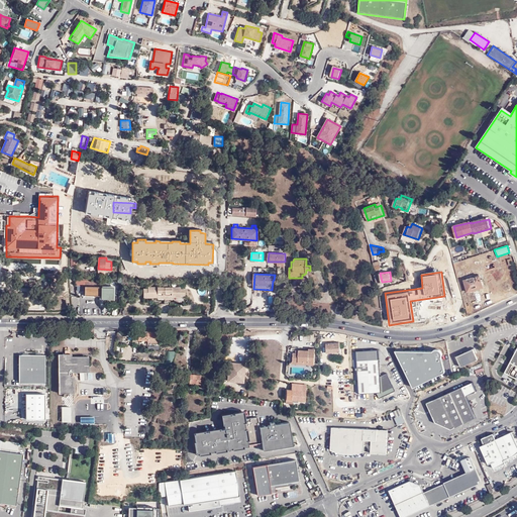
[(480,275),(462,280),(467,293),(484,287),(480,275)]
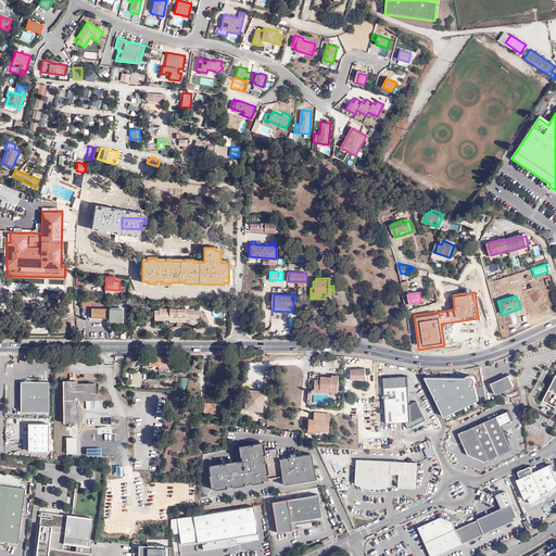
[(117,318),(127,318),(126,303),(117,303),(117,318)]
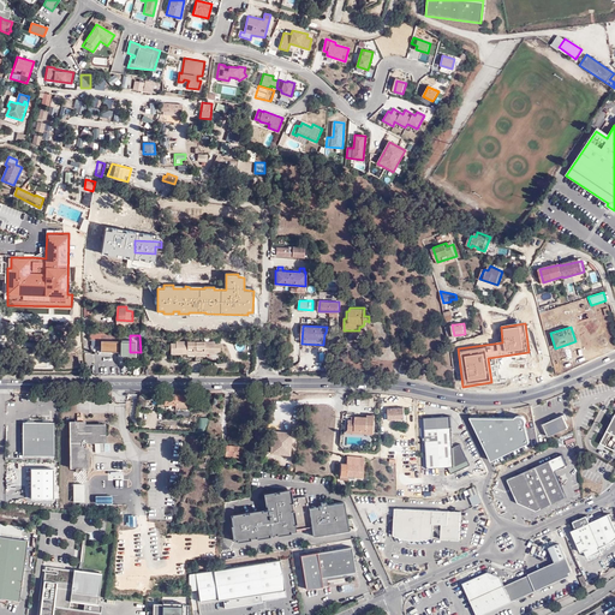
[(120,340),(112,339),(112,340),(101,340),(101,350),(120,350),(121,340),(120,340)]
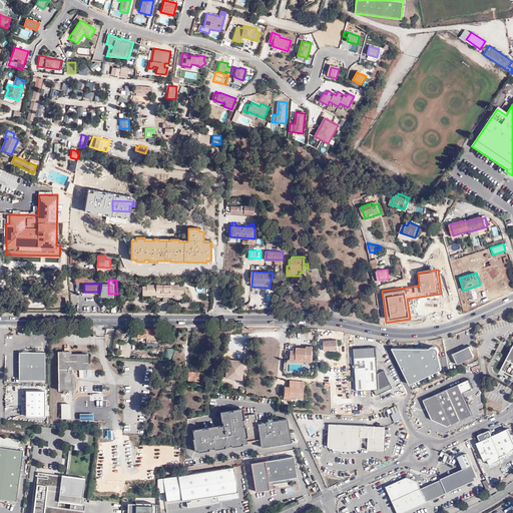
[(179,296),(179,293),(184,294),(184,288),(179,288),(179,286),(147,285),(147,287),(142,287),(142,293),(146,293),(146,296),(152,296),(152,294),(156,294),(156,296),(156,297),(162,297),(170,297),(170,296),(170,294),(174,294),(174,296),(179,296)]
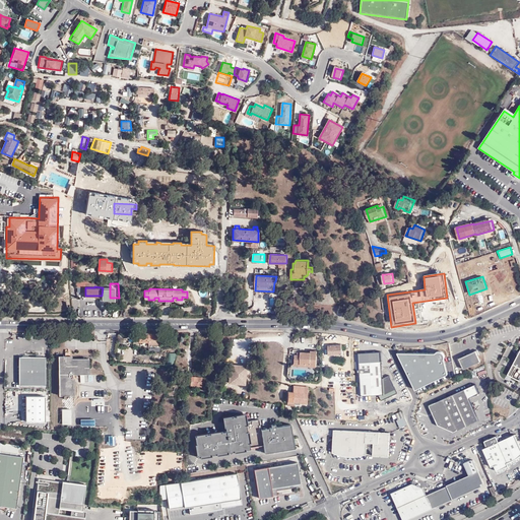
[(341,344),(328,345),(329,354),(342,353),(341,344)]
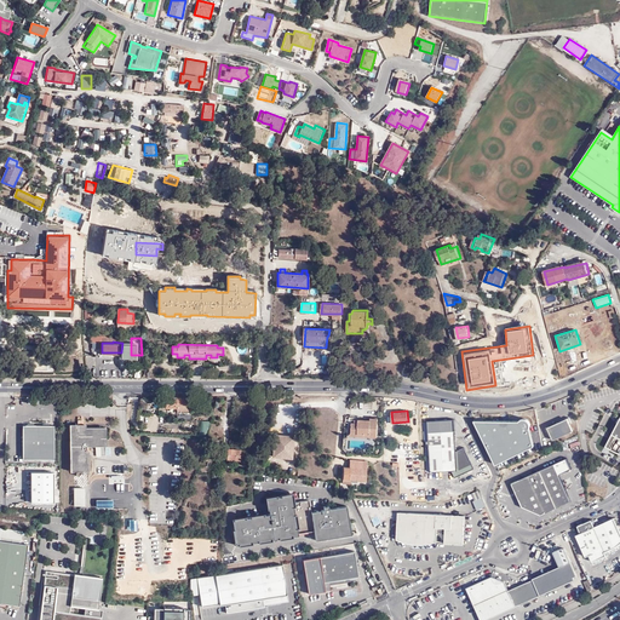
[(69,425),(69,471),(86,471),(86,449),(90,449),(90,445),(104,446),(104,428),(85,426),(85,418),(76,418),(76,425),(69,425)]
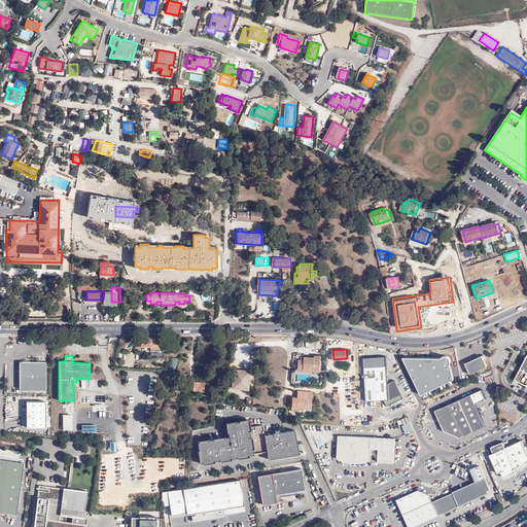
[(313,369),(318,370),(320,356),(314,355),(314,357),(296,355),(294,364),(313,367),(313,369)]
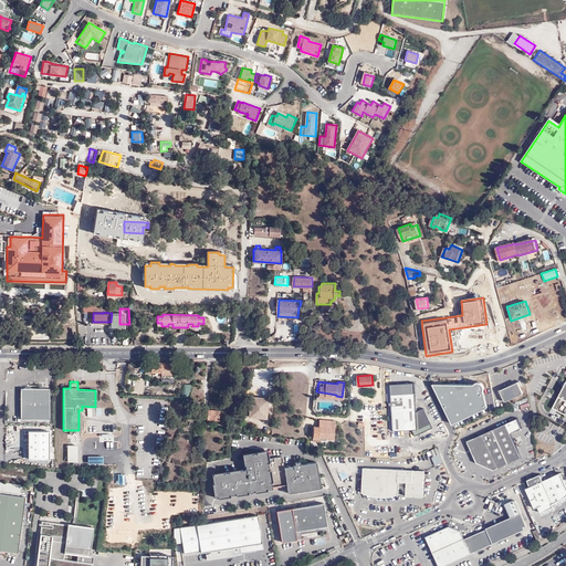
[(433,384),(453,423),(489,407),(484,390),(485,388),(484,386),(483,384),(482,383),(481,383),(479,381),(478,383),(477,383),(474,384),(433,384)]
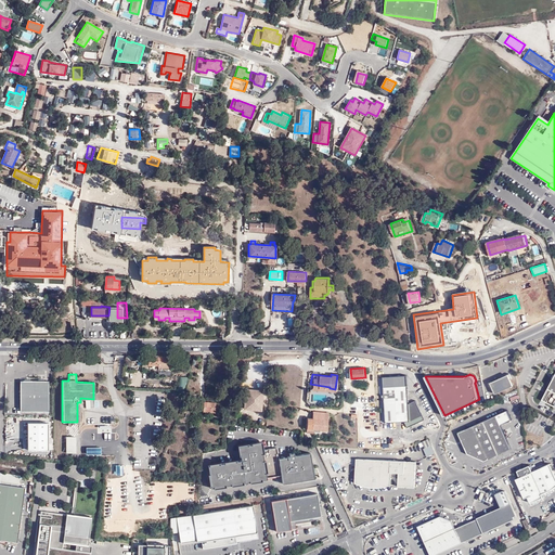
[(554,374),(542,400),(554,407),(554,374)]
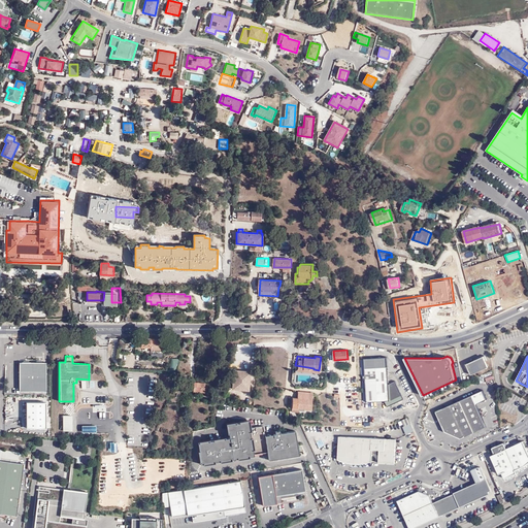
[(483,358),(465,366),(470,376),(488,369),(483,358)]
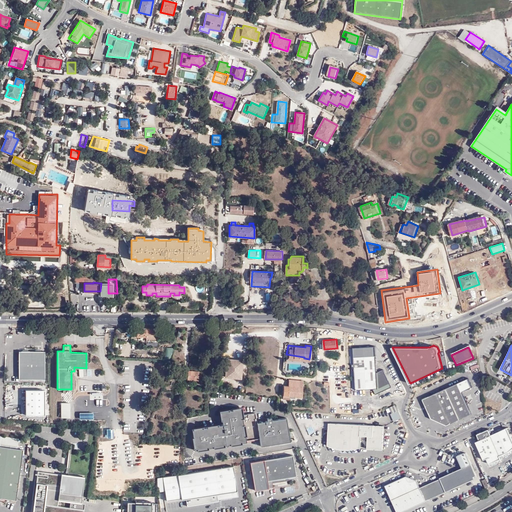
[(19,351),(18,379),(44,380),(45,352),(19,351)]
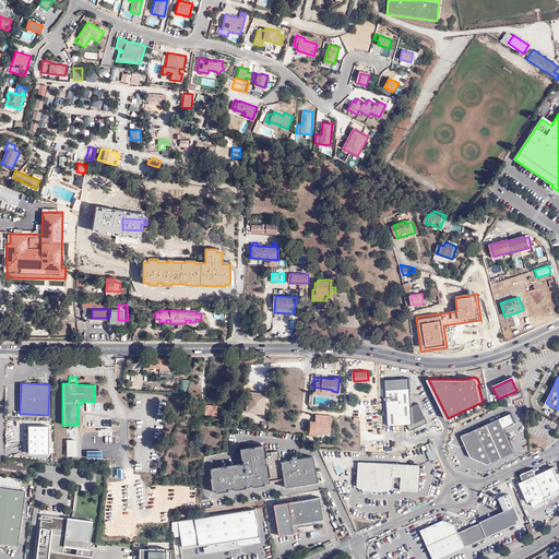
[(411,388),(387,389),(387,399),(385,399),(385,401),(387,401),(388,425),(407,424),(409,430),(428,423),(419,403),(412,406),(411,388)]
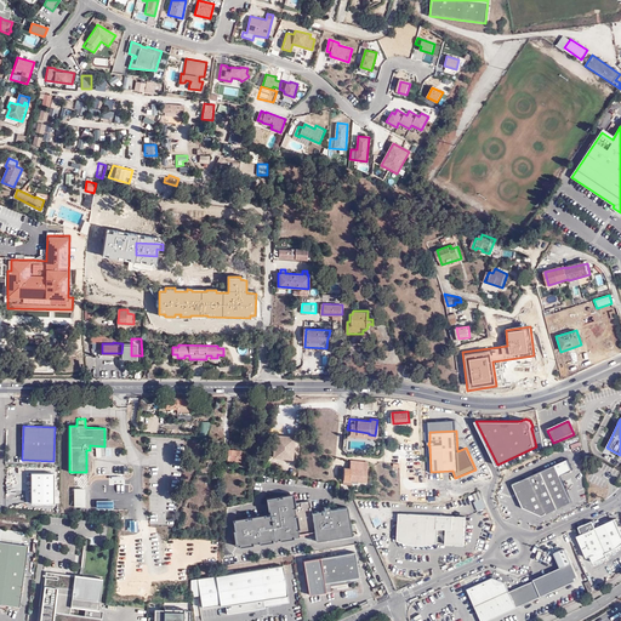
[(295,437),(275,434),(273,457),(292,459),(295,437)]
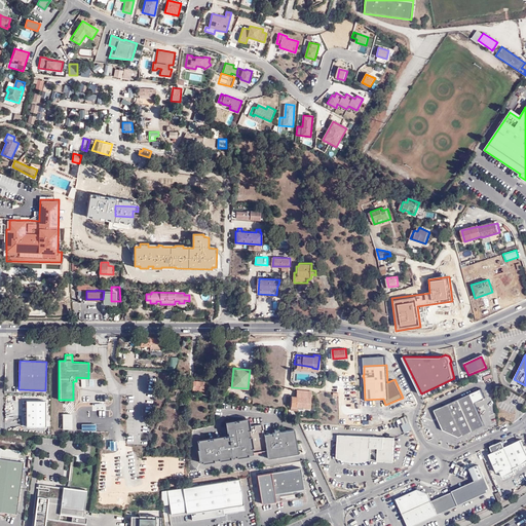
[(183,381),(177,379),(174,385),(181,388),(183,381)]
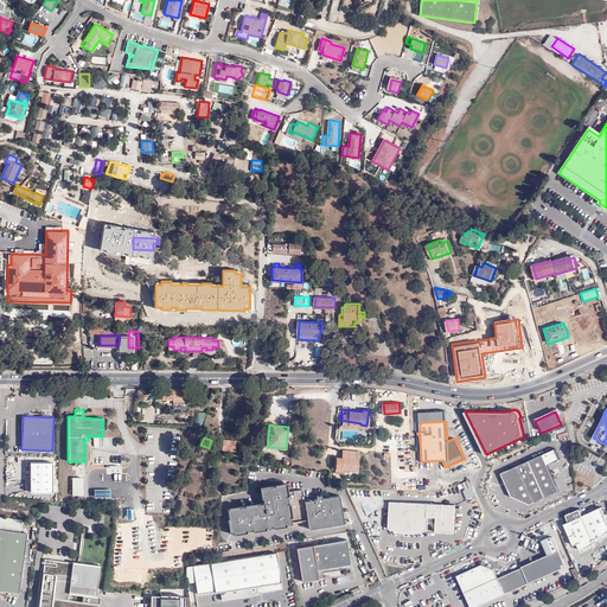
[(243,441),(223,440),(222,449),(235,449),(236,445),(243,446),(243,441)]
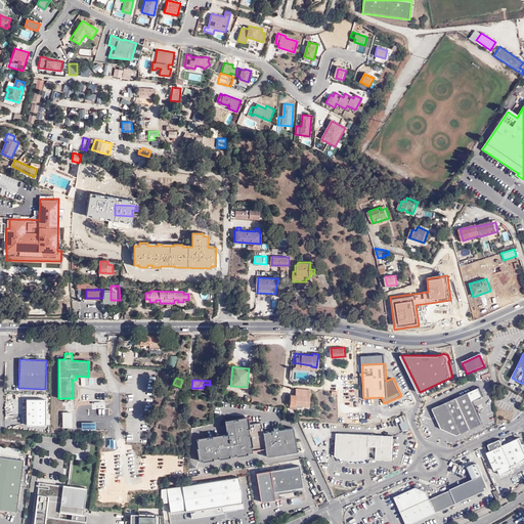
[(483,424),(473,400),(484,395),(480,386),(433,408),(439,423),(442,429),(457,436),(462,434),(483,424)]
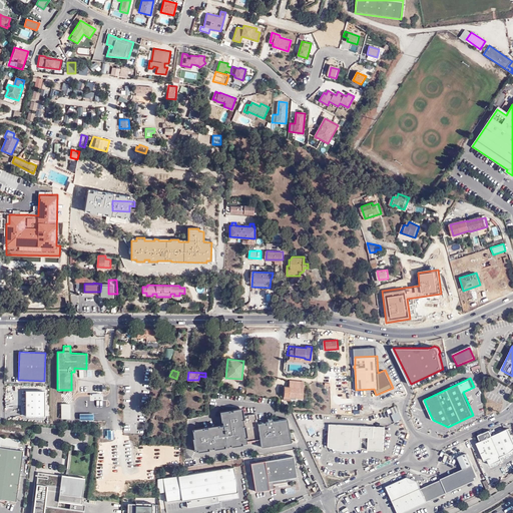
[(288,396),(290,396),(303,397),(303,386),(304,382),(289,380),(289,386),(288,396)]
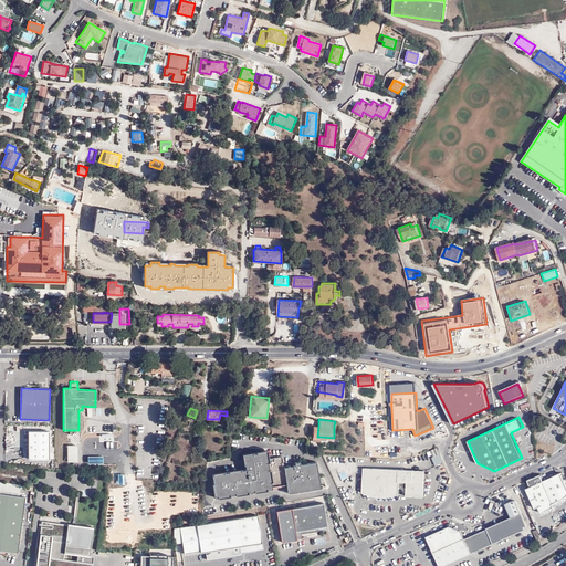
[(49,431),(28,431),(27,460),(48,461),(49,431)]
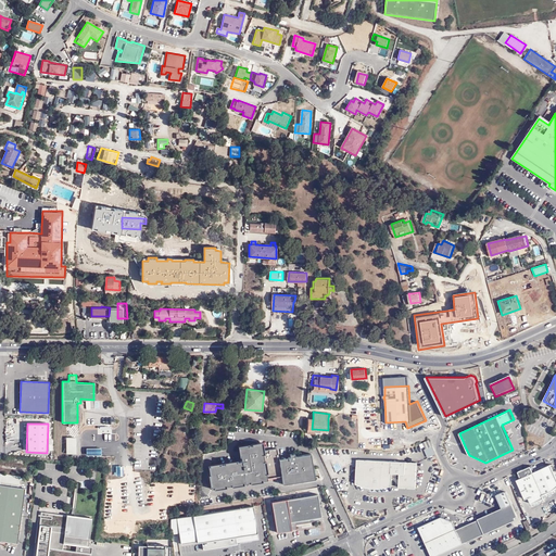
[(282,487),(314,482),(310,454),(278,459),(277,450),(262,452),(261,444),(237,447),(238,459),(240,459),(241,464),(237,465),(237,463),(210,467),(211,478),(207,478),(210,490),(213,492),(224,491),(224,489),(231,488),(231,489),(242,488),(242,487),(250,485),(250,488),(262,485),(261,483),(266,483),(266,480),(281,478),(282,487)]
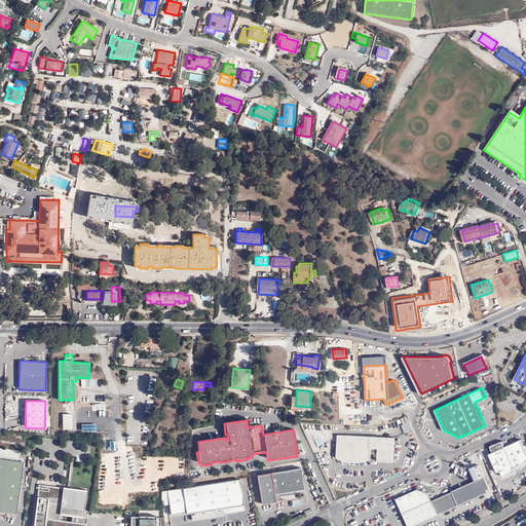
[(405,433),(412,429),(409,421),(401,424),(405,433)]
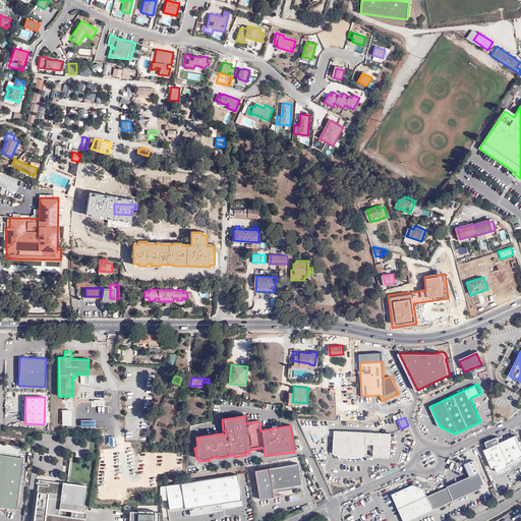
[(391,435),(336,431),(335,454),(337,455),(340,456),(343,457),(348,458),(352,458),(358,458),(360,457),(363,457),(367,455),(367,450),(373,451),(373,458),(390,459),(391,435)]
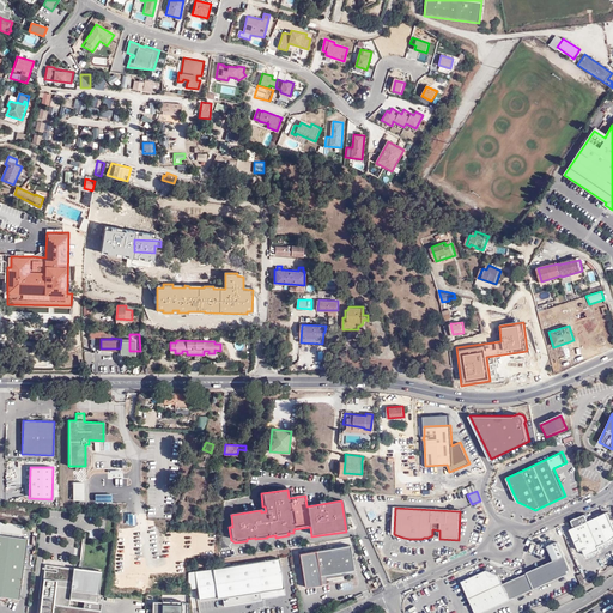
[(612,525),(607,511),(587,521),(584,515),(571,521),(574,527),(570,529),(580,550),(583,548),(586,556),(599,550),(598,546),(608,541),(612,536),(612,525)]
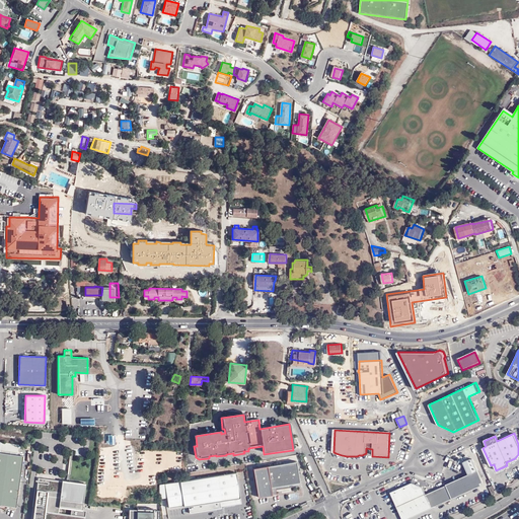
[(2,442),(1,452),(18,455),(19,444),(2,442)]
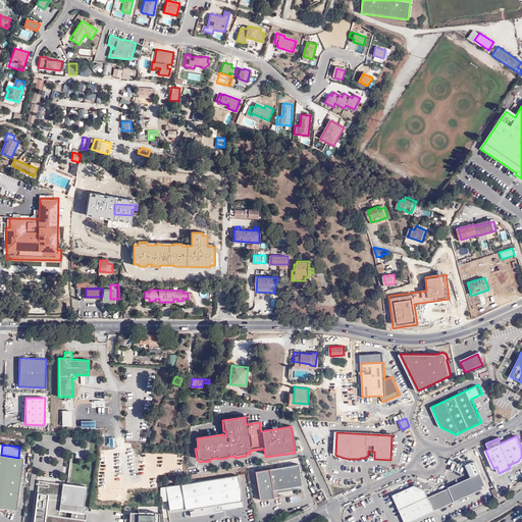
[(1,455),(0,455),(0,507),(16,510),(23,459),(18,458),(1,455)]
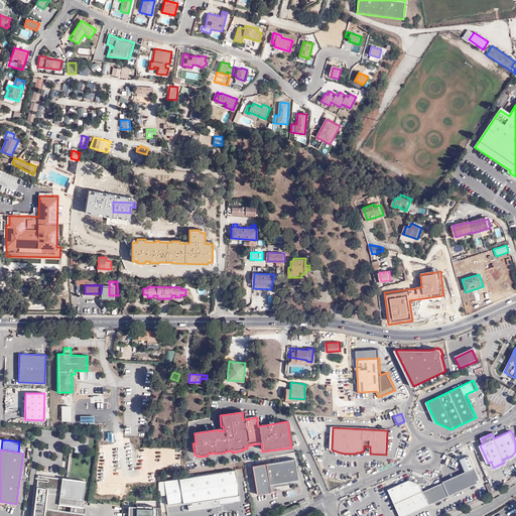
[(467,472),(443,483),(424,492),(423,492),(429,505),(449,496),(449,497),(479,484),(478,481),(481,480),(471,458),(470,457),(469,457),(468,457),(463,460),(461,461),(467,472)]
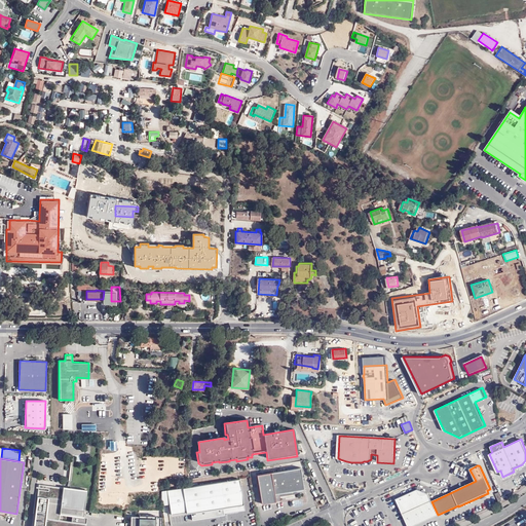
[(300,468),(257,476),(262,504),(276,502),(276,501),(280,501),(279,493),(304,489),(300,468)]
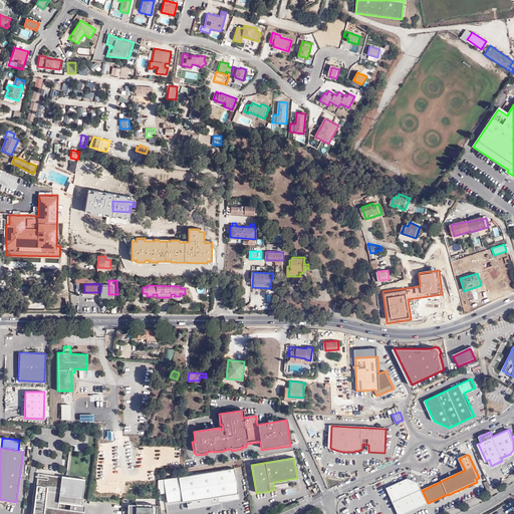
[(240,499),(234,469),(158,481),(159,494),(167,493),(168,503),(183,501),(183,502),(187,502),(188,509),(219,504),(219,502),(240,499)]
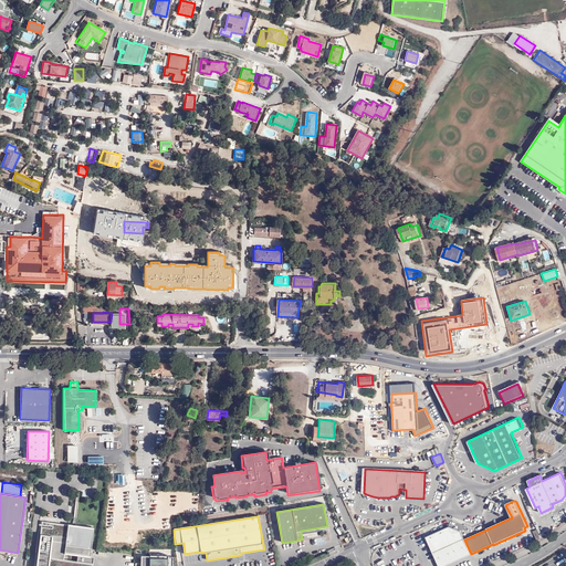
[(42,521),(35,565),(91,565),(97,527),(42,521)]
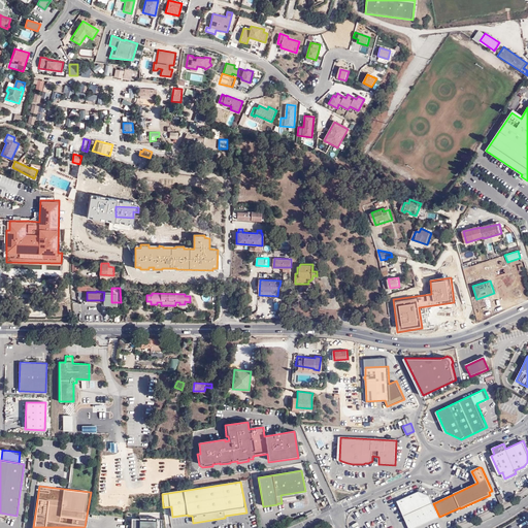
[(424,497),(422,496),(420,491),(397,501),(408,527),(415,527),(439,518),(431,498),(429,498),(426,498),(426,496),(424,497)]
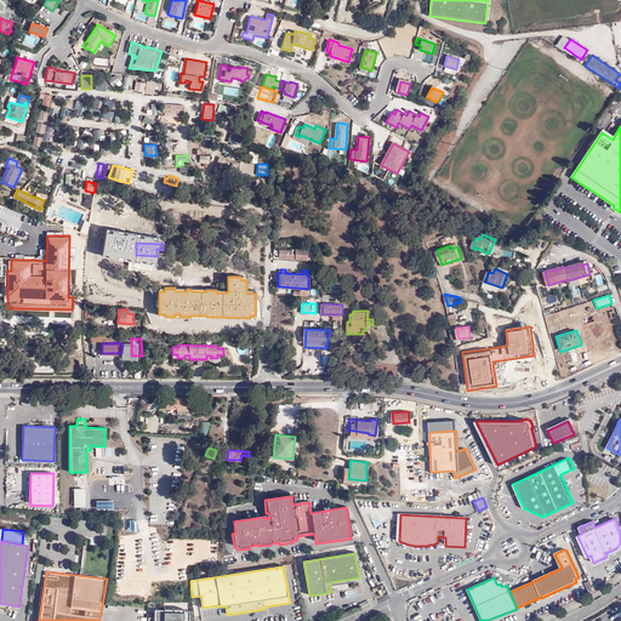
[(152,610),(152,617),(148,617),(147,620),(192,620),(192,610),(183,610),(183,609),(164,608),(164,611),(152,610)]
